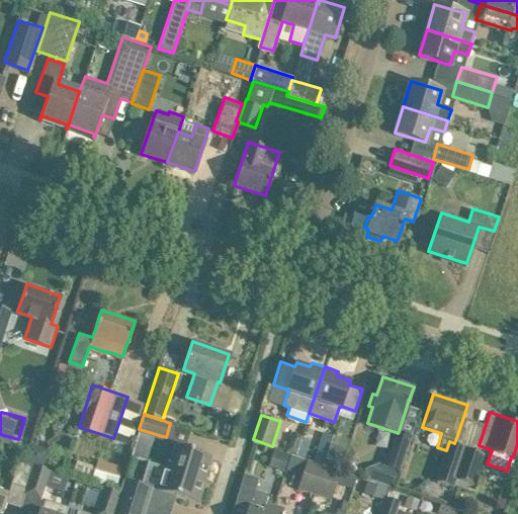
[(348,448),(330,442),(333,434),(324,431),(314,460),(324,463),(340,469),(348,448)]
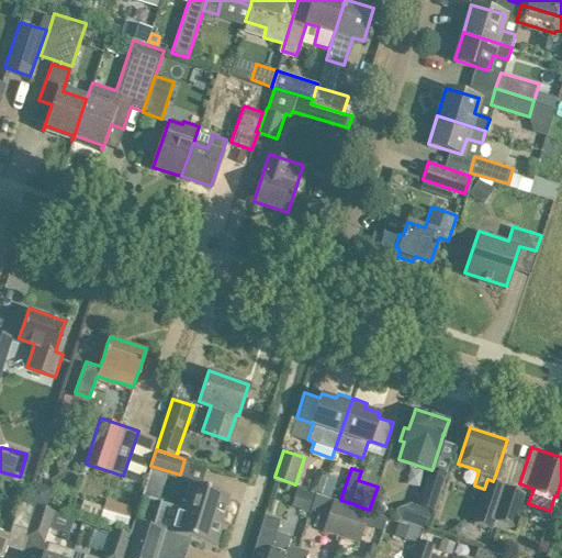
[(429,469),(418,503),(433,508),(445,472),(433,468),(431,470),(429,469)]
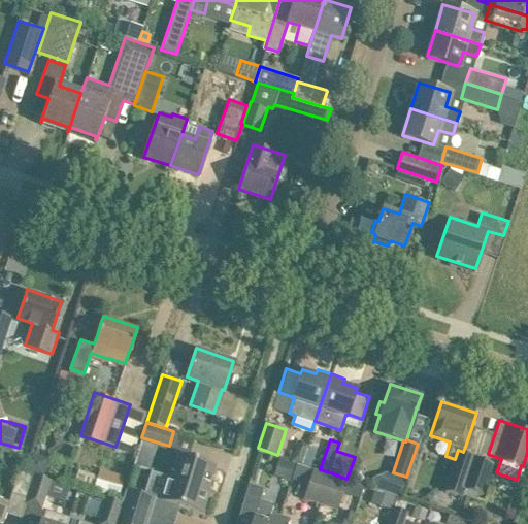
[(300,464),(307,444),(299,440),(291,461),(300,464)]
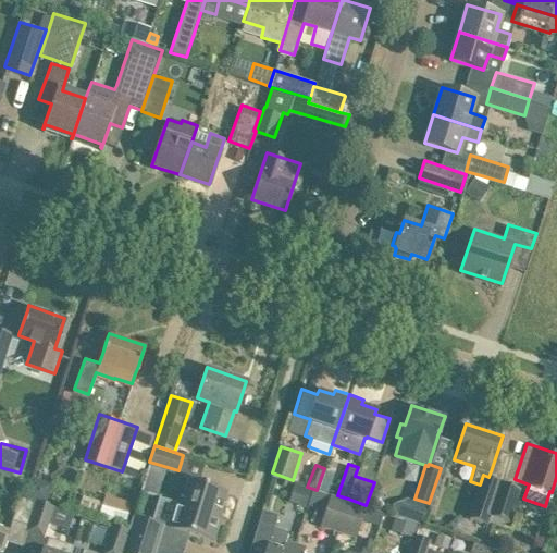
[(489,477),(483,475),(480,484),(469,515),(487,521),(491,513),(491,512),(500,481),(489,477)]
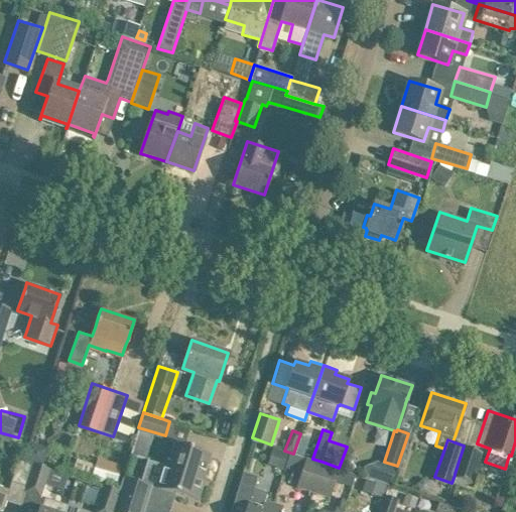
[(167,465),(194,473),(199,475),(203,476),(210,453),(202,451),(190,446),(184,444),(174,441),(167,465)]
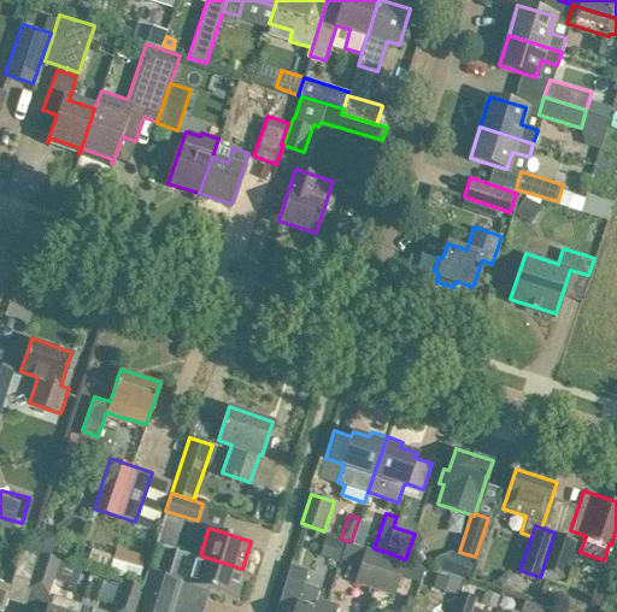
[(577,540),(569,536),(554,533),(544,566),(544,568),(565,575),(577,540)]
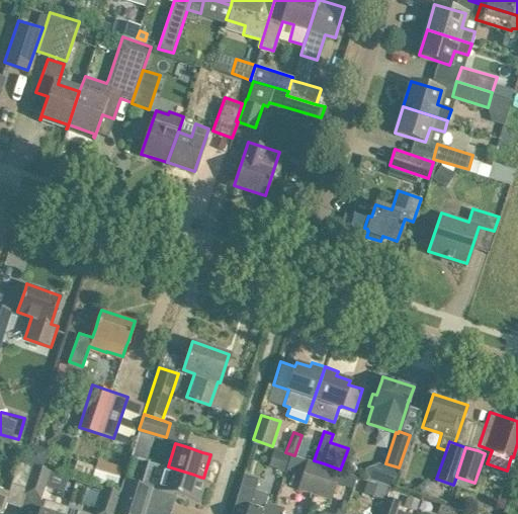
[(122,465),(98,458),(93,476),(118,483),(122,465)]
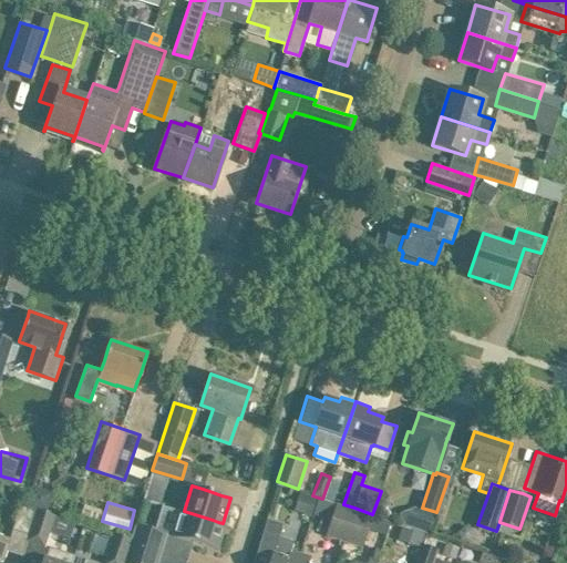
[(20,503),(12,528),(29,533),(37,509),(20,503)]
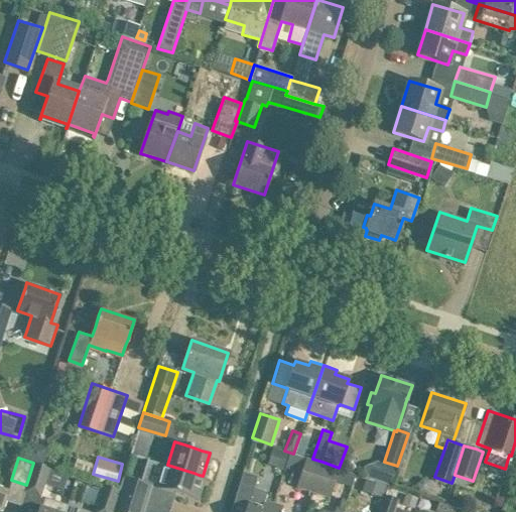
[(312,459),(311,460),(305,458),(296,486),(312,491),(323,462),(312,459)]
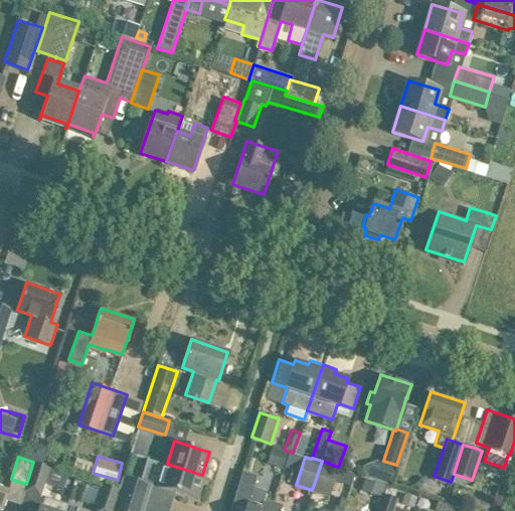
[(329,496),(338,468),(338,467),(322,461),(312,490),(329,496)]
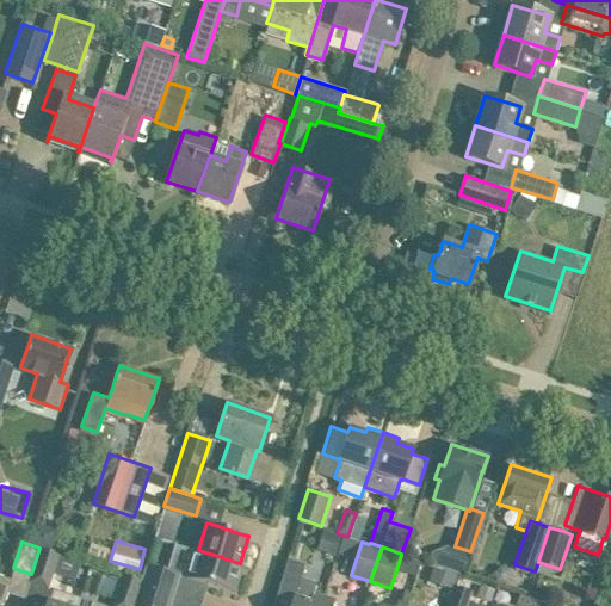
[(24,595),(20,605),(75,605),(79,595),(47,585),(59,554),(39,548),(31,574),(24,595)]
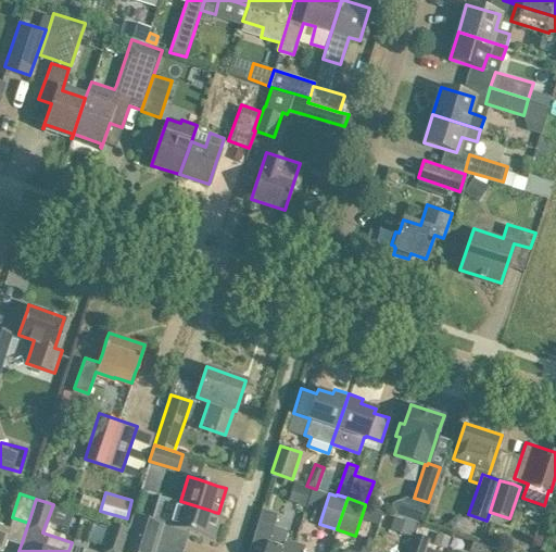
[(168,525),(186,530),(206,537),(213,539),(220,514),(218,513),(214,512),(209,510),(180,501),(176,500),(168,525)]
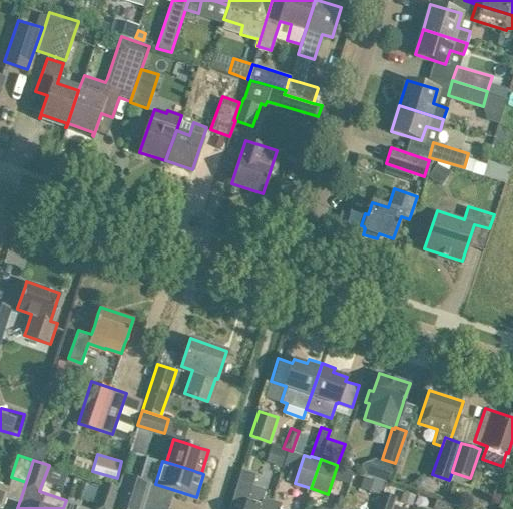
[(243,502),(241,508),(268,508),(272,498),(264,496),(267,487),(252,483),(255,472),(240,468),(228,508),(229,508),(232,499),(243,502)]
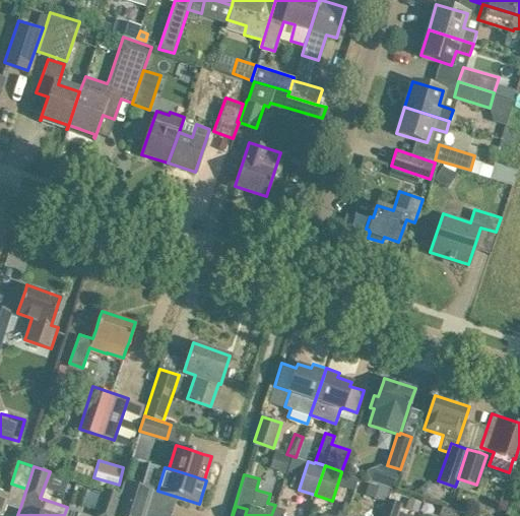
[(119,494),(118,498),(147,507),(152,489),(145,487),(124,479),(122,486),(119,494)]
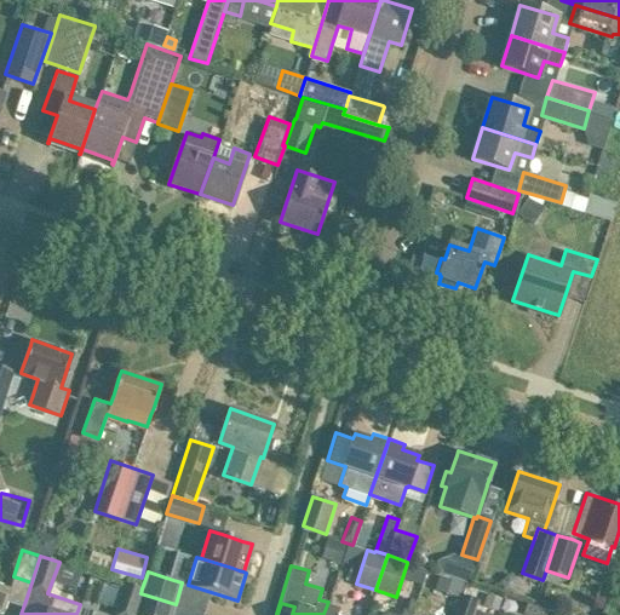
[(461,595),(465,580),(441,573),(437,586),(461,595)]
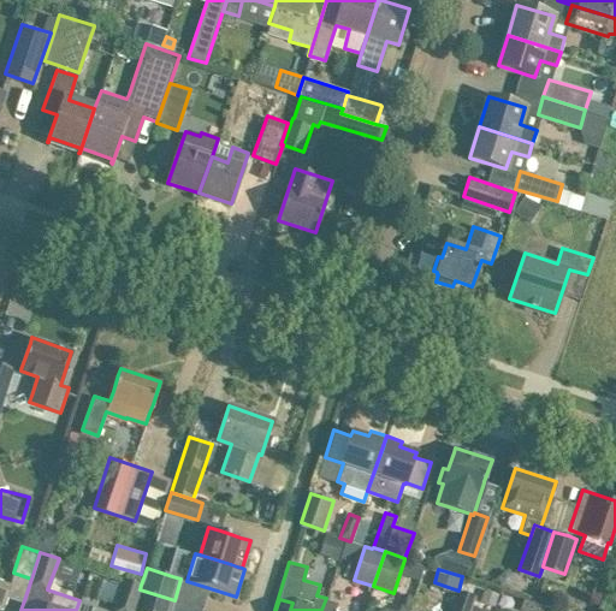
[(468,610),(474,595),(478,582),(462,576),(458,591),(450,610),(468,610)]
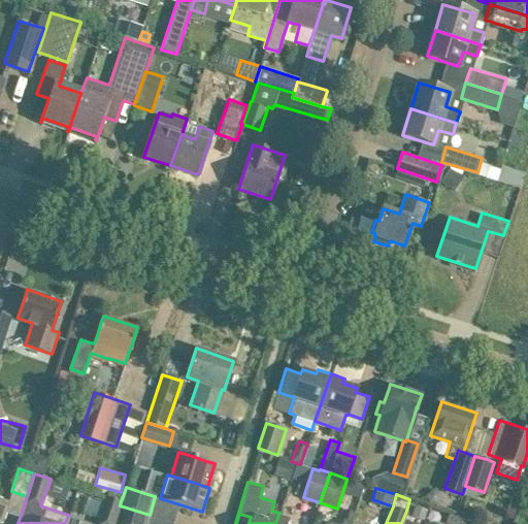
[(0,519),(3,520),(6,511),(10,499),(8,499),(0,496),(0,519)]
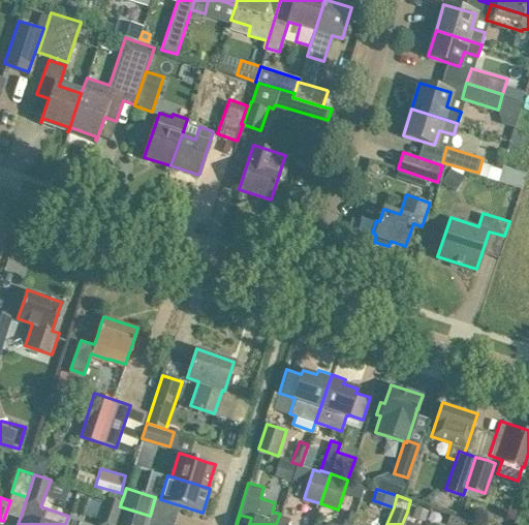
[(96,524),(114,524),(115,524),(120,506),(121,502),(107,498),(105,497),(96,524)]
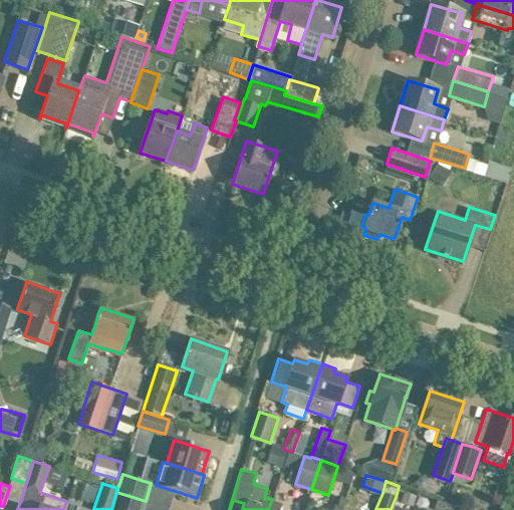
[(111,509),(112,509),(142,509),(146,501),(116,492),(111,509)]
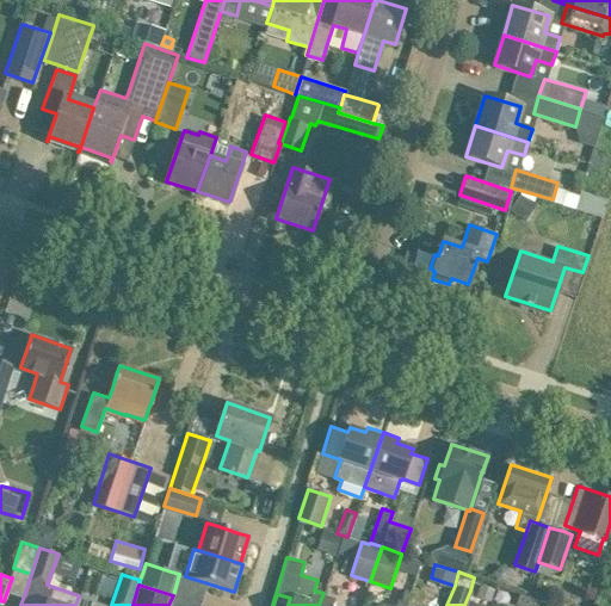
[(401,586),(396,599),(397,599),(406,603),(411,589),(401,586)]
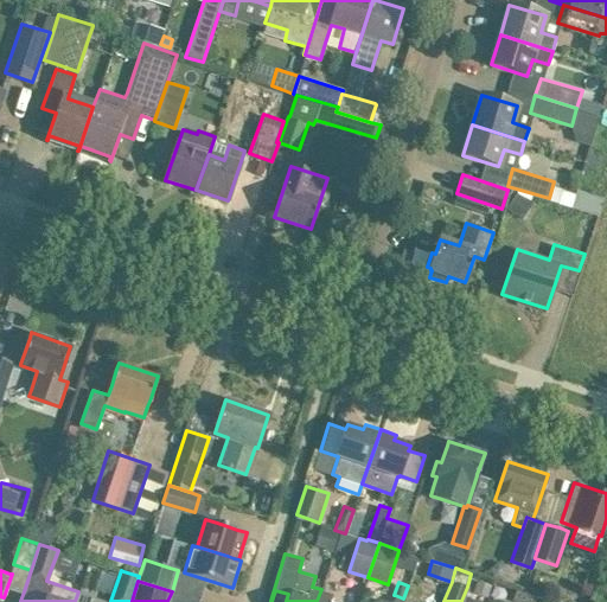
[(330,601),(333,593),(321,589),(317,601),(330,601)]
